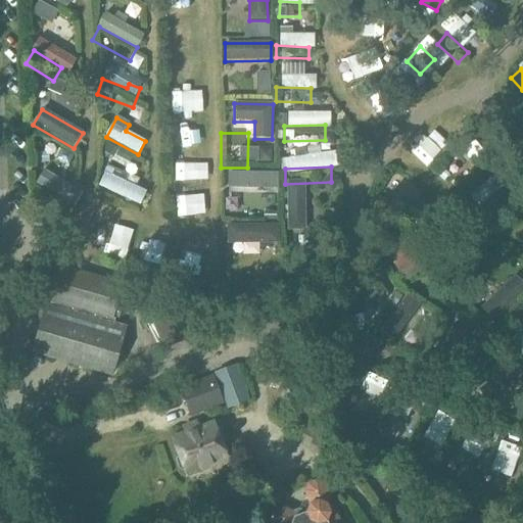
[(218,186),(219,222),(228,221),(228,202),(260,201),(259,185),(218,186)]
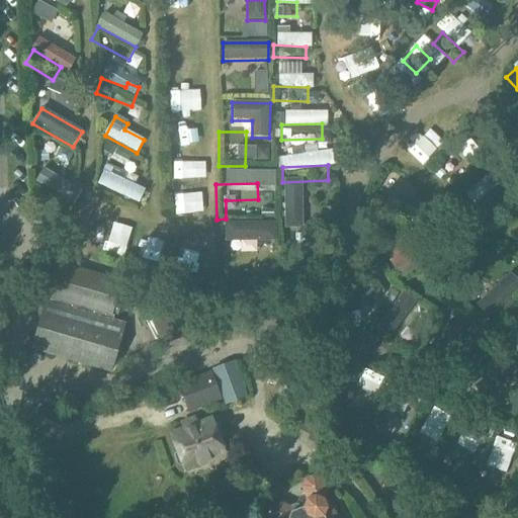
[(136,214),(141,200),(98,186),(93,199),(136,214)]
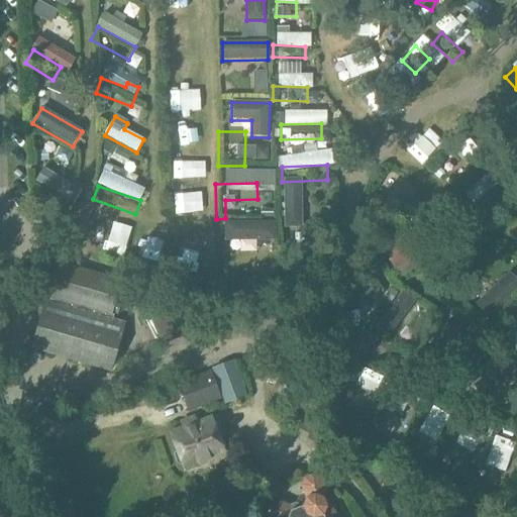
[(467,217),(489,197),(478,186),(455,206),(467,217)]
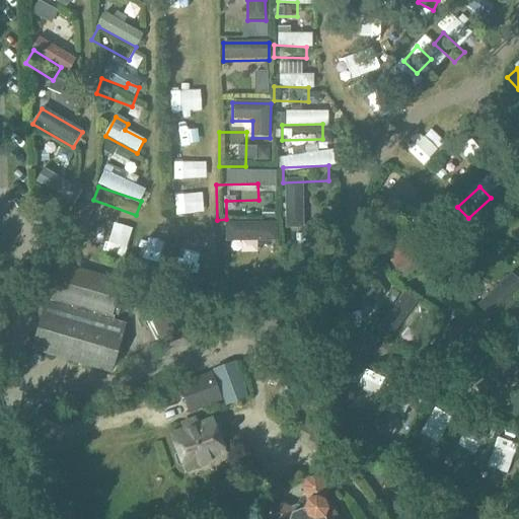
[(67,214),(73,204),(44,188),(38,198),(67,214)]
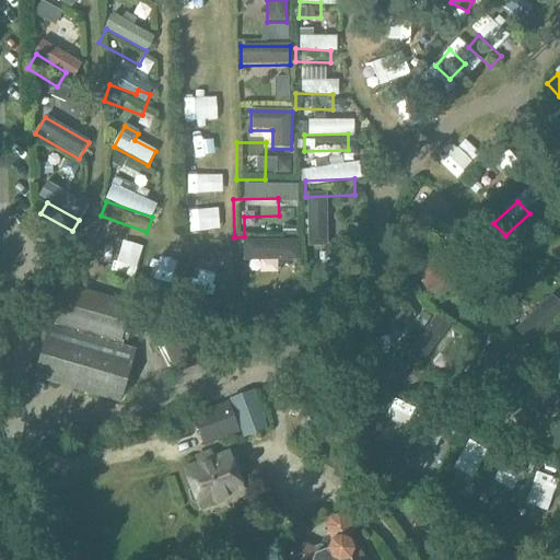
[(244,260),(299,260),(299,242),(244,242),(244,260)]
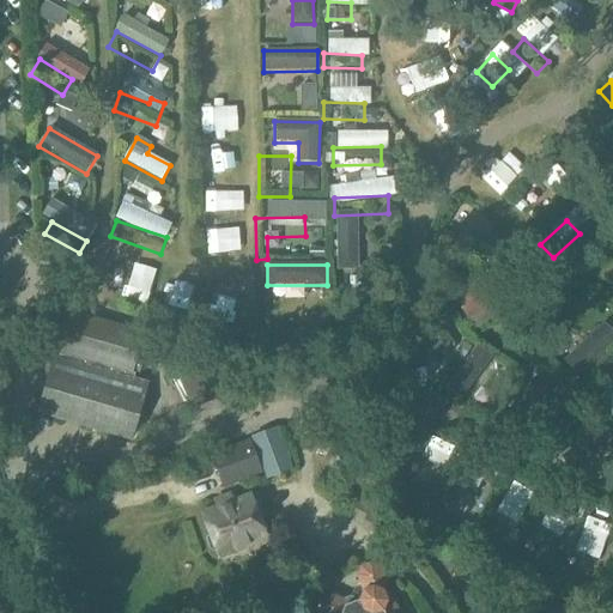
[(474,273),(448,289),(468,322),(496,304),(474,273)]
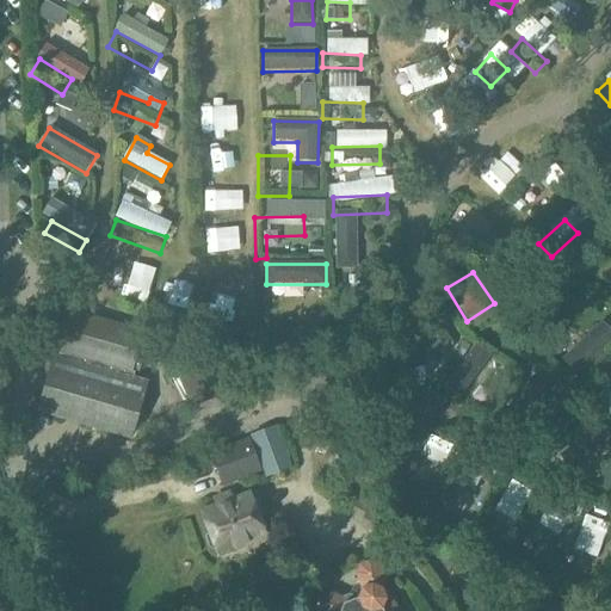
[(187,325),(191,307),(172,302),(168,321),(187,325)]
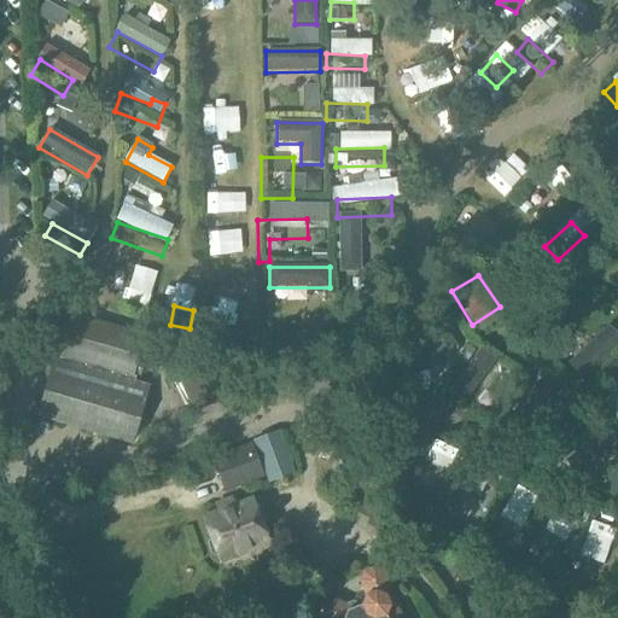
[(66,313),(36,418),(133,445),(151,386),(135,380),(136,378),(134,377),(146,336),(66,313)]
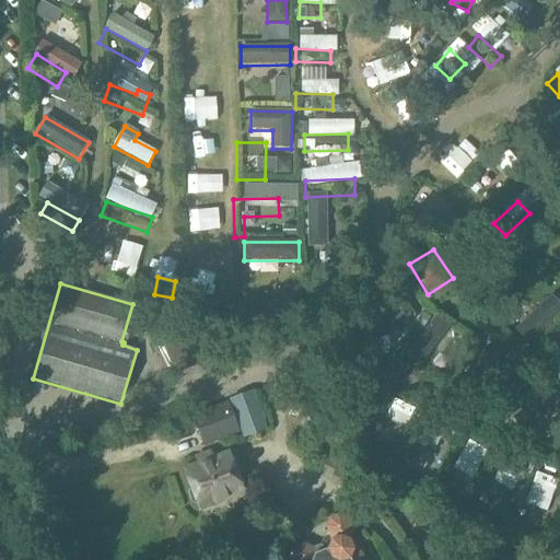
[(527,343),(559,314),(559,305),(551,296),(515,330),(527,343)]
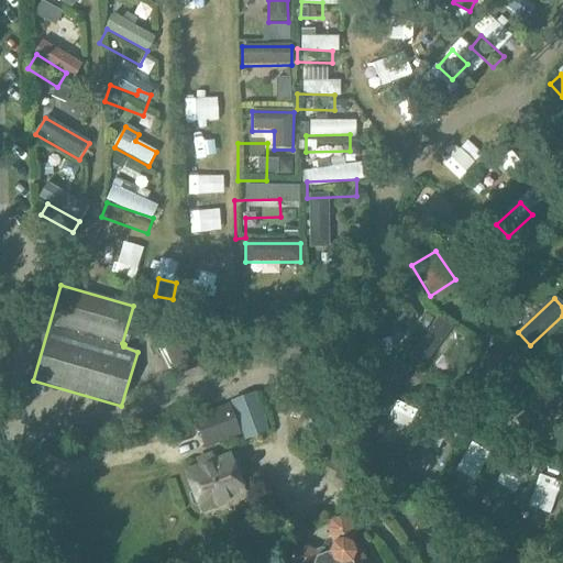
[(178,376),(196,368),(178,335),(161,343),(178,376)]
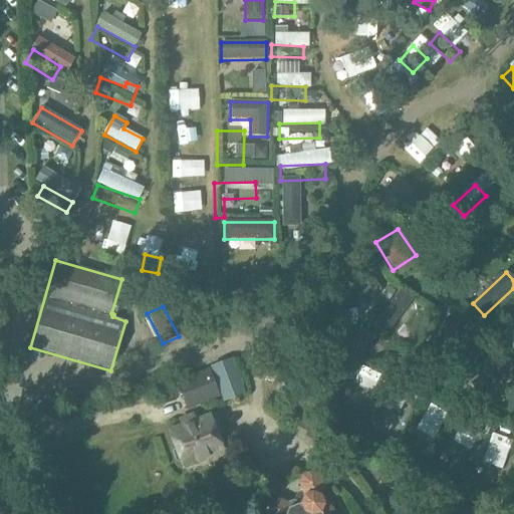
[(434,363),(460,329),(447,318),(420,353),(434,363)]
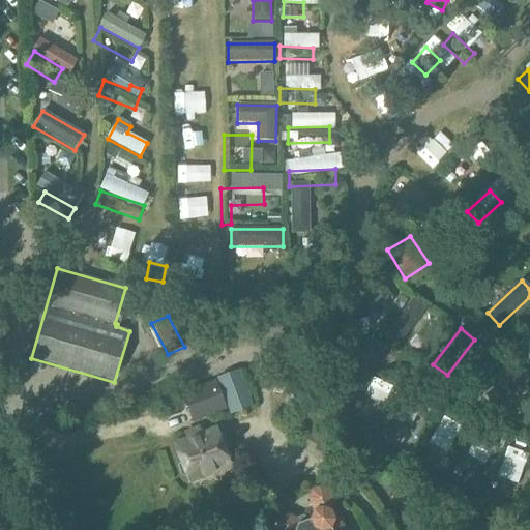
[(218,378),(231,413),(252,406),(238,371),(218,378)]
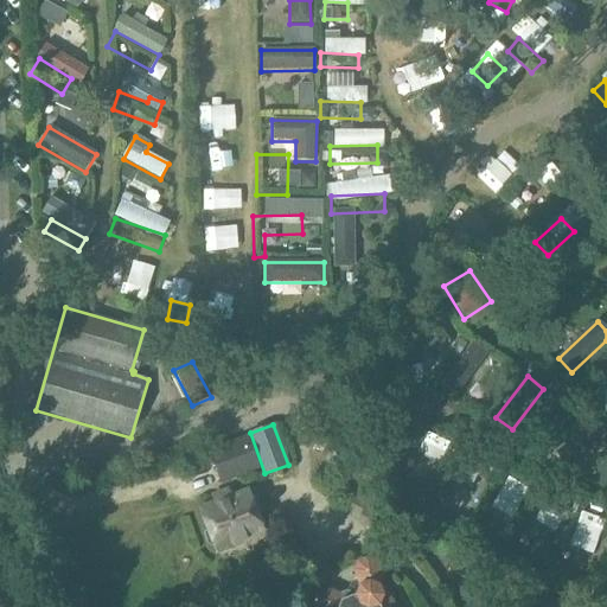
[(221,484),(261,468),(248,433),(242,434),(243,436),(209,451),(221,484)]
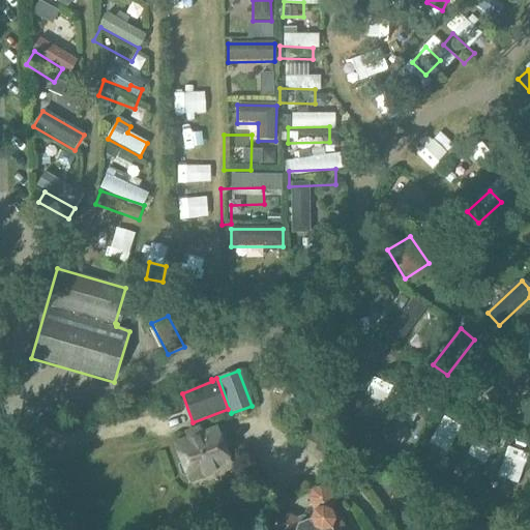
[(491,396),(478,408),(487,417),(499,406),(491,396)]
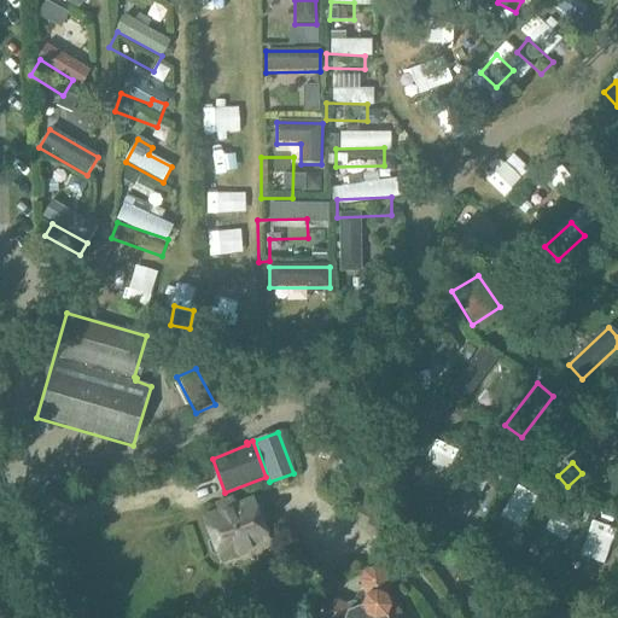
[(222,514),(209,519),(223,559),(268,542),(254,503),(238,509),(234,499),(219,505),(222,514)]
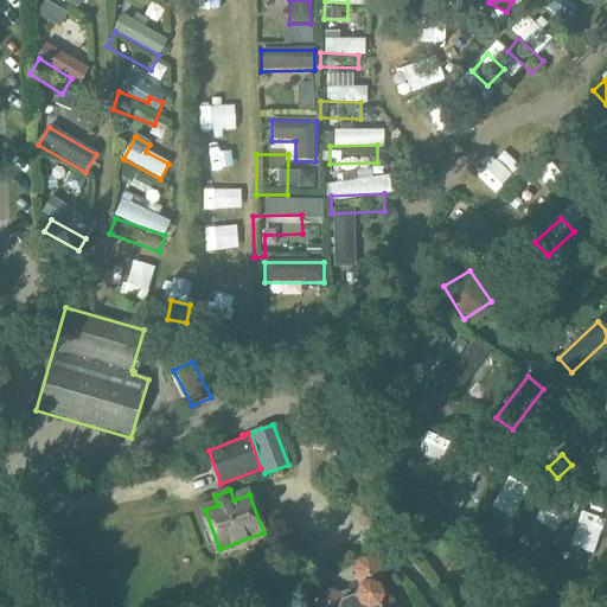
[(487,493),(480,516),(492,519),(499,497),(487,493)]
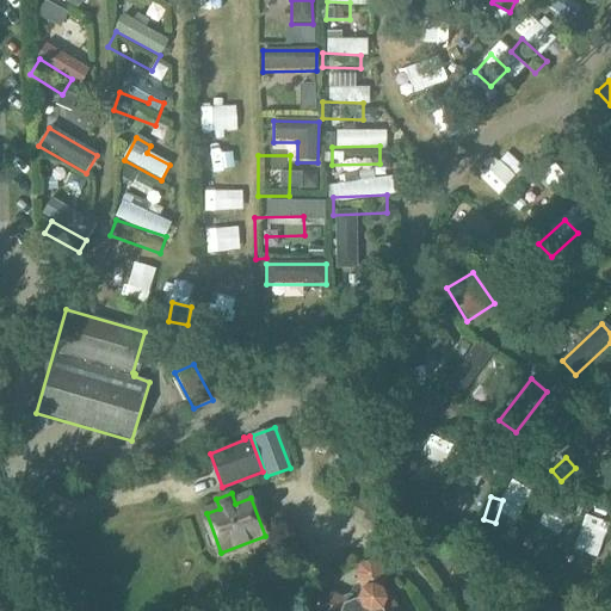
[(567,545),(592,557),(604,532),(579,522),(567,545)]
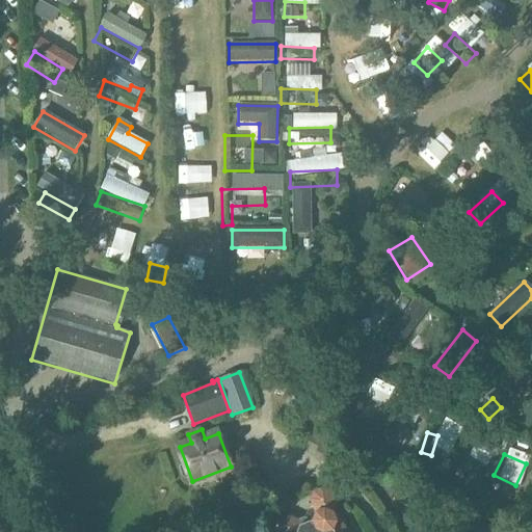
[(345,531),(343,526),(336,523),(333,514),(336,506),(330,493),(322,488),(314,493),(310,501),(313,507),(304,519),(297,521),(288,517),(280,521),(273,531),(345,531)]
